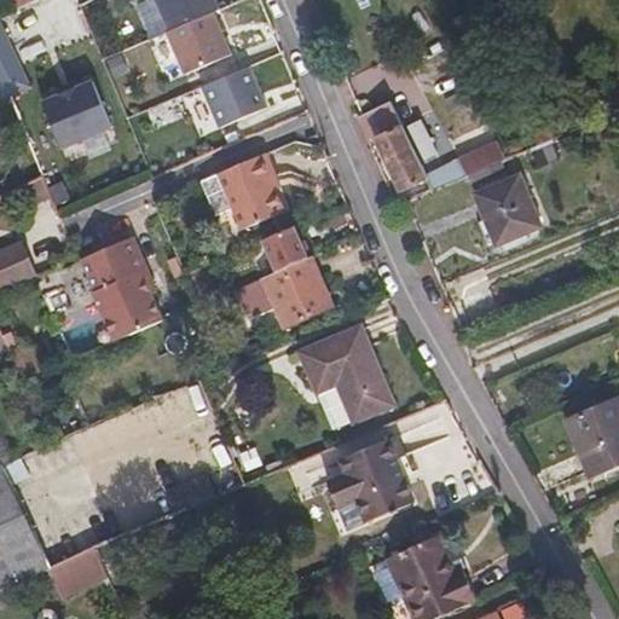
[(0,0),(0,6),(4,15),(15,10),(9,0),(0,0)]
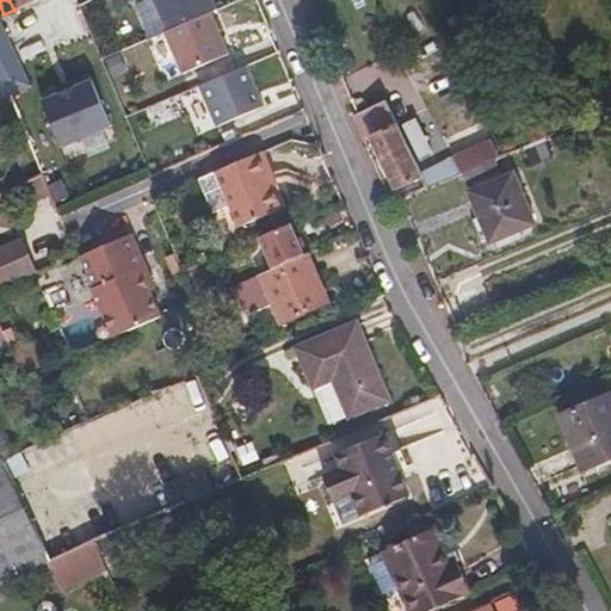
[(22,0),(8,0),(14,10),(25,5),(22,0)]
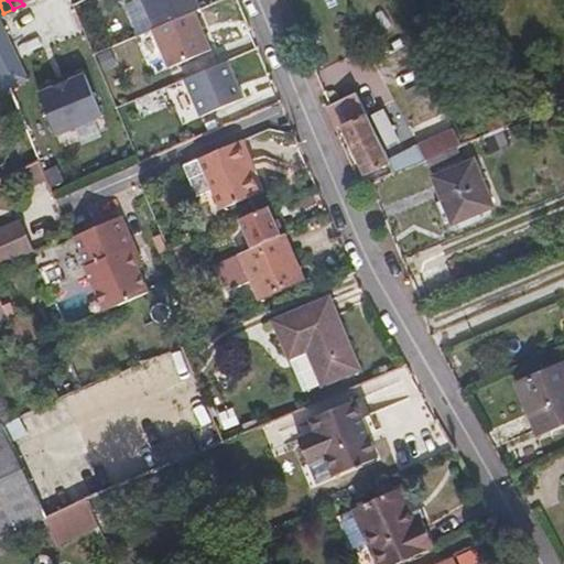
[(142,0),(155,29),(201,9),(196,0),(142,0)]
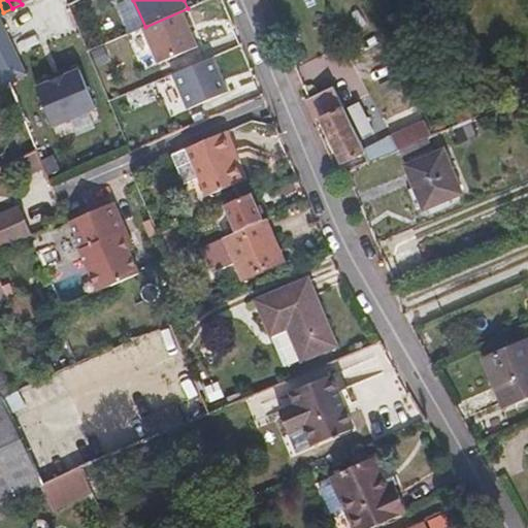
[(143,28),(158,63),(198,47),(184,10),(145,27),(143,28)]
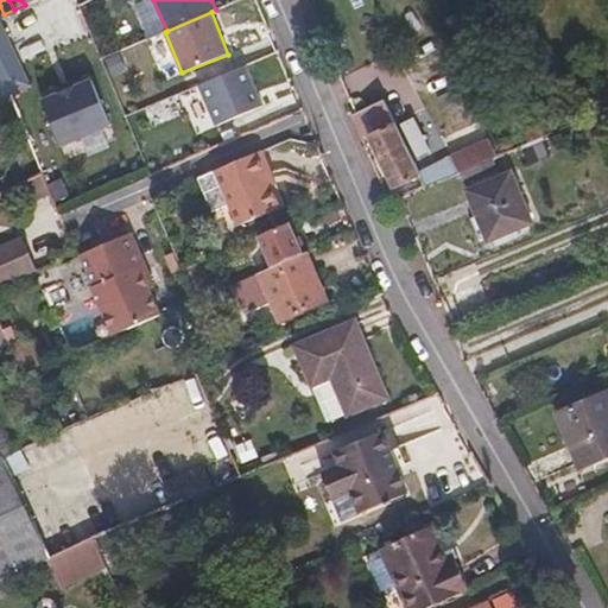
[(31,86),(0,20),(0,96),(1,99),(7,96),(31,86)]
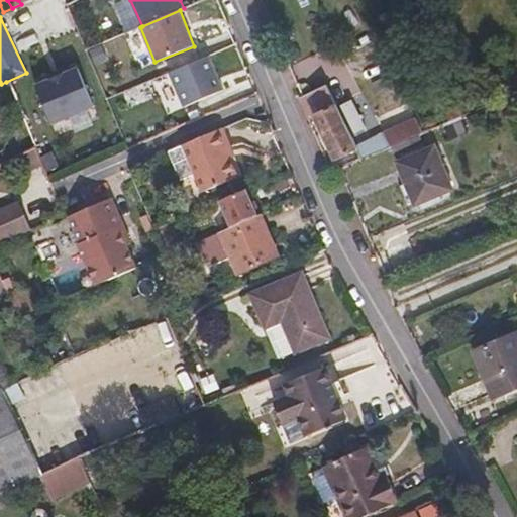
[(170,73),(184,106),(224,90),(210,56),(170,73)]
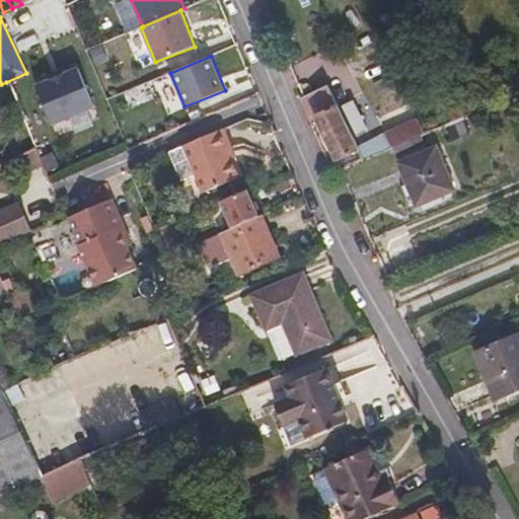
[(53,93),(40,99),(56,138),(98,120),(81,81),(68,87),(53,93)]
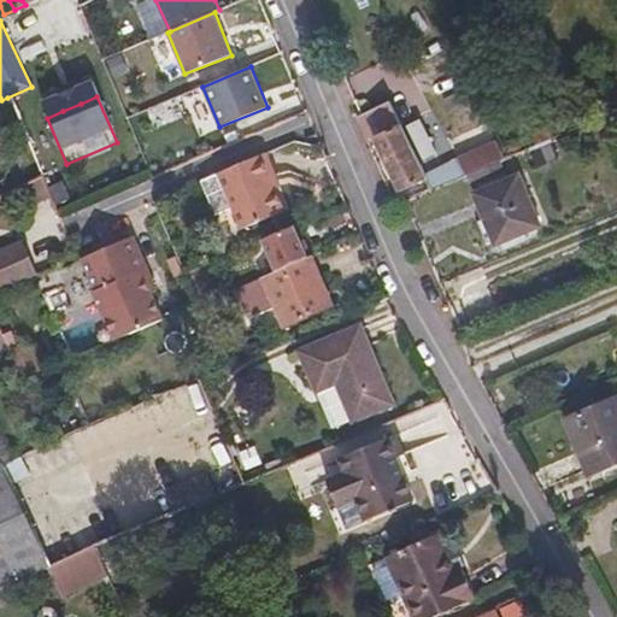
[(60,106),(63,111),(81,104),(78,98),(60,106)]
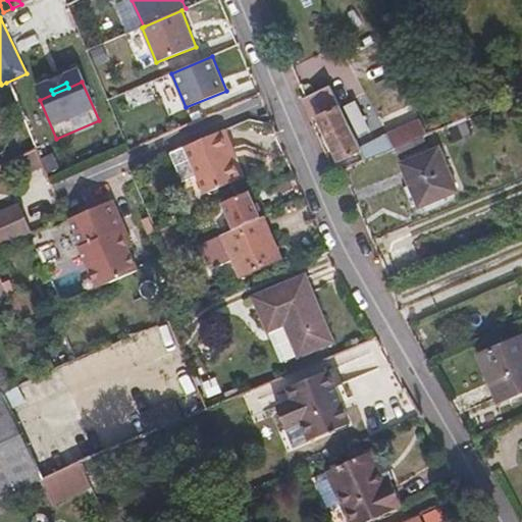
[(302,98),(311,117),(316,115),(340,160),(361,150),(330,85),(306,96),(302,98)]
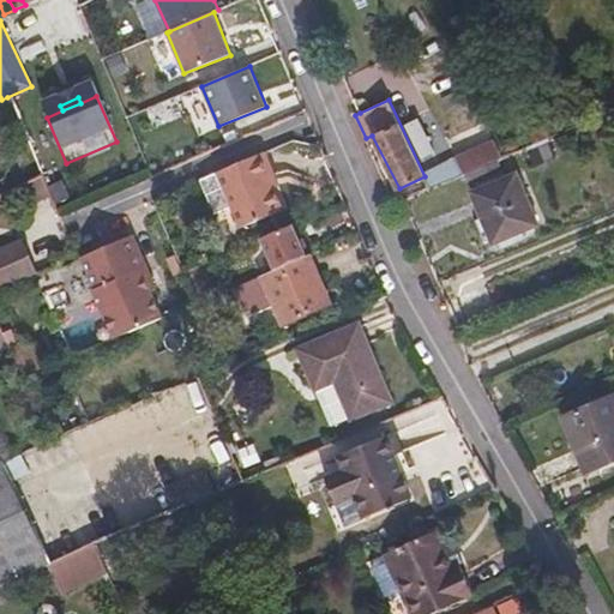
[(529,133),(534,145),(552,137),(547,125),(529,133)]
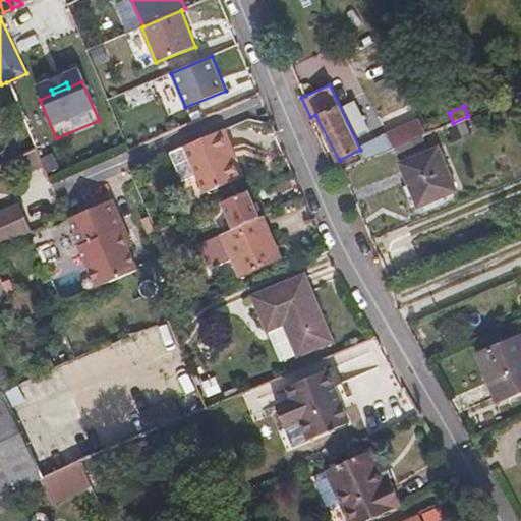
[(426,134),(419,120),(386,134),(393,149),(394,148),(423,135),(426,134)]
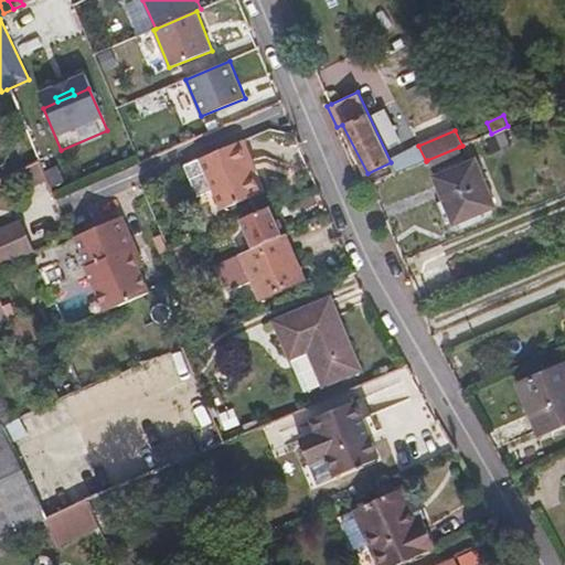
[(504,131),(487,139),(492,153),(511,145),(504,131)]
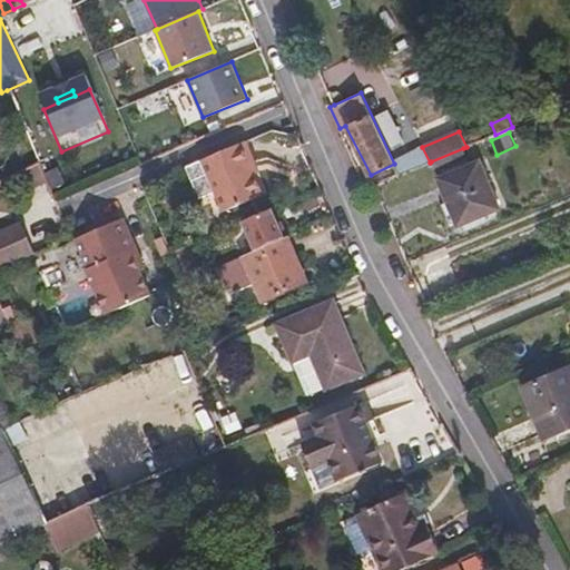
[(248,139),(203,159),(224,209),(263,193),(255,174),(251,164),(257,161),(248,139)]
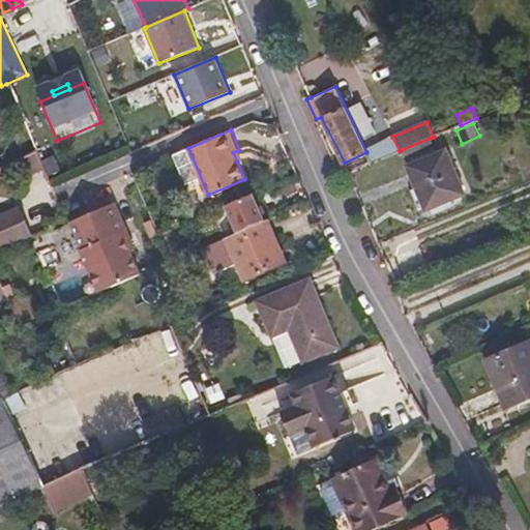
[(401,150),(407,166),(438,153),(431,138),(401,150)]
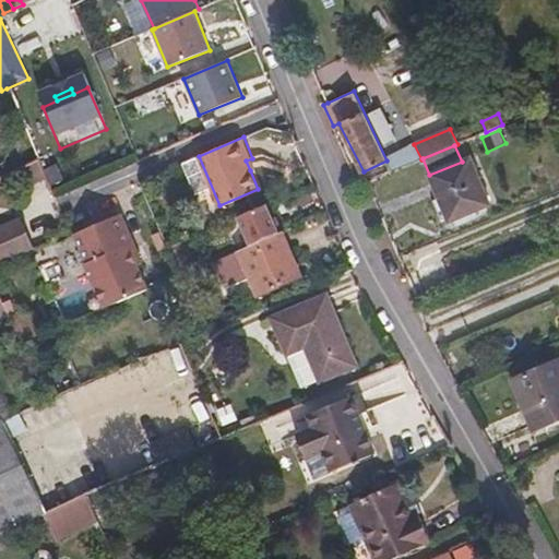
[(48,154),(37,159),(54,197),(64,192),(48,154)]
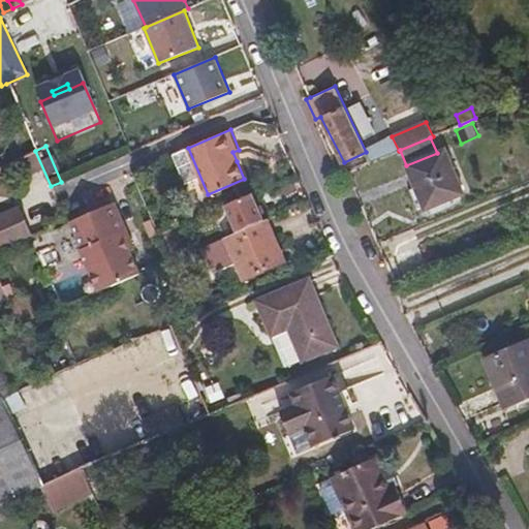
[(243,159),(239,150),(232,152),(237,161),(243,159)]
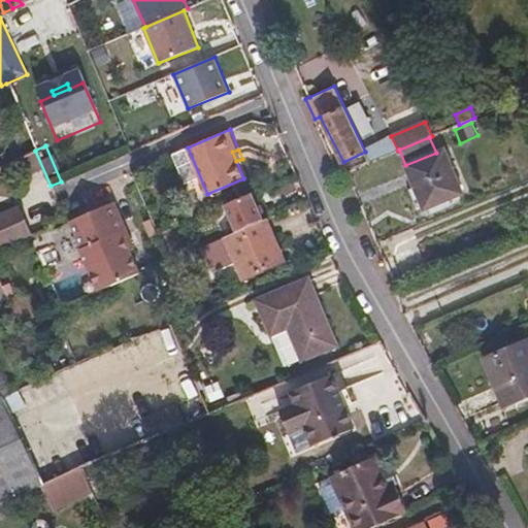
[(405,165),(424,209),(462,194),(443,151),(436,153),(405,165)]
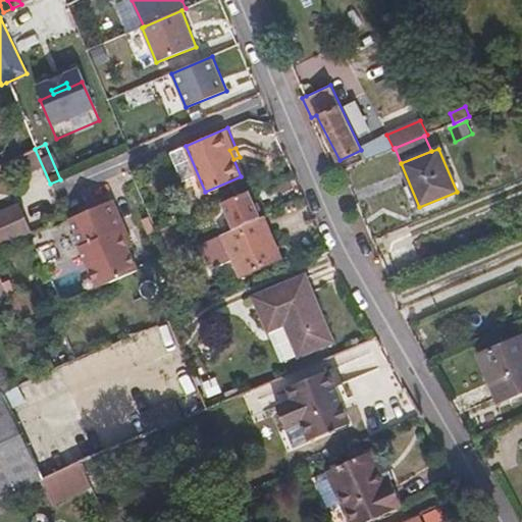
[(249,191),(222,203),(235,228),(261,217),(249,191)]
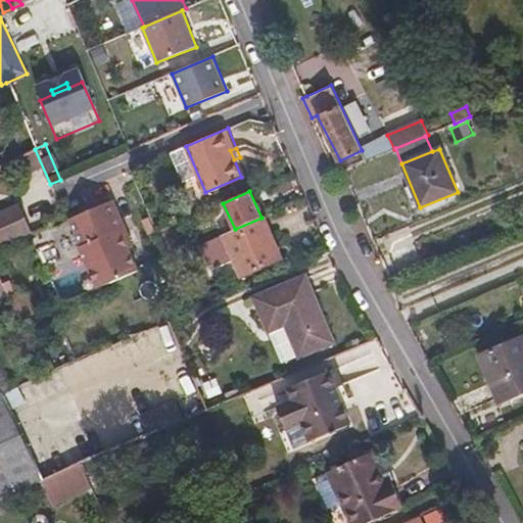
[(0,246),(32,233),(17,202),(0,209),(0,246)]
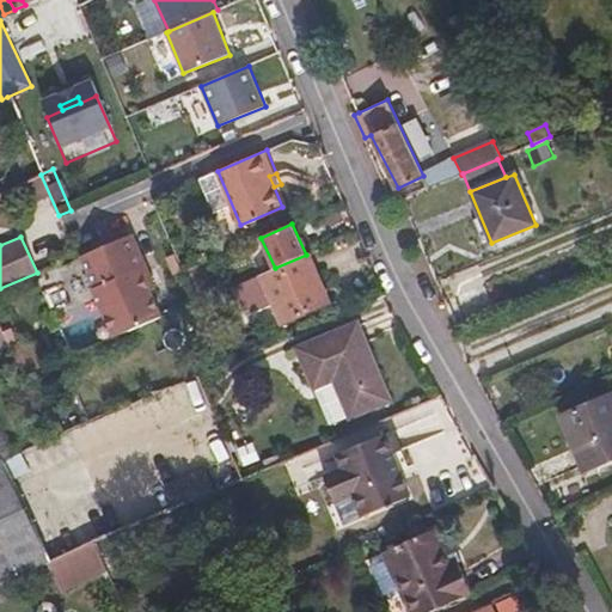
[(90,297),(109,340),(163,318),(152,293),(146,279),(153,277),(135,237),(79,261),(93,294),(90,297)]
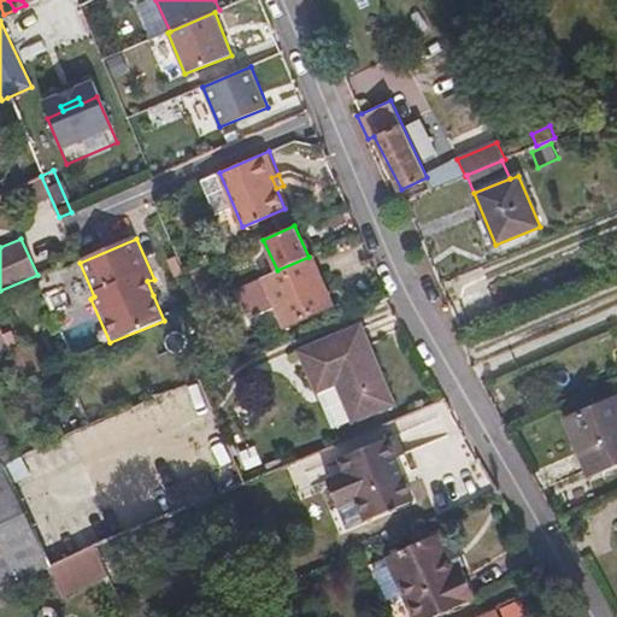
[(277,270),(263,276),(286,325),(331,305),(311,256),(309,257),(277,270)]
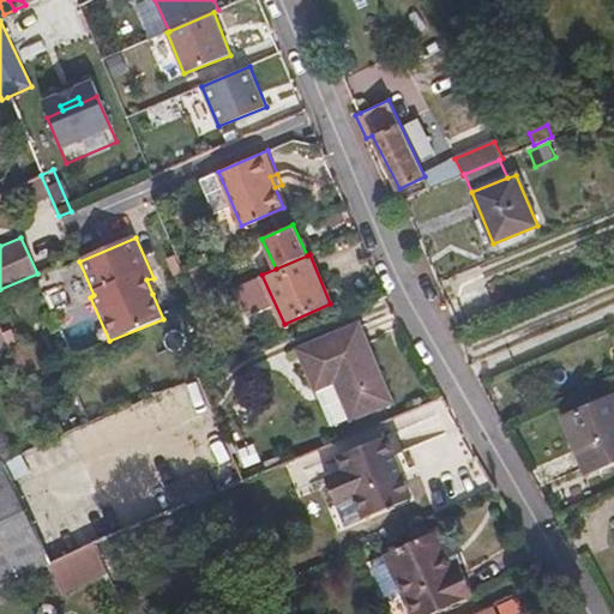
[(158,292),(154,278),(146,280),(152,294),(158,292)]
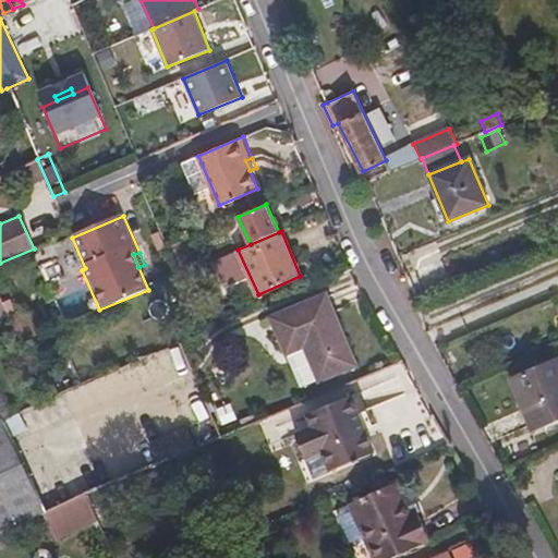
[(278,332),(331,310),(326,295),(273,317),(278,332)]
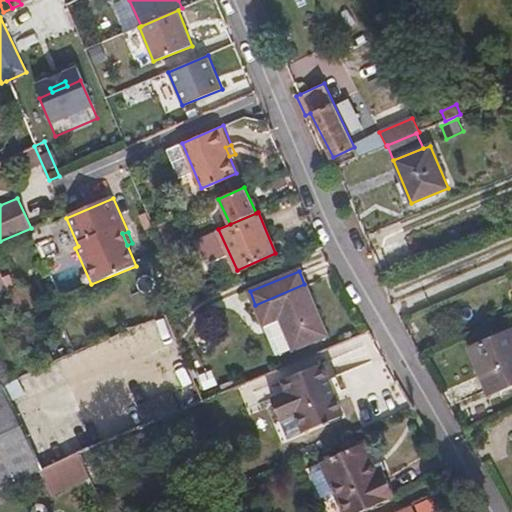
[(304,284),(255,305),(277,354),(326,334),(304,284)]
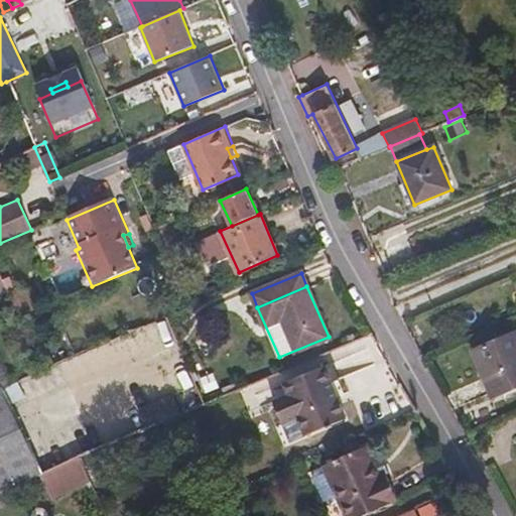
[(515,386),(515,331),(473,350),(493,397),(515,386)]
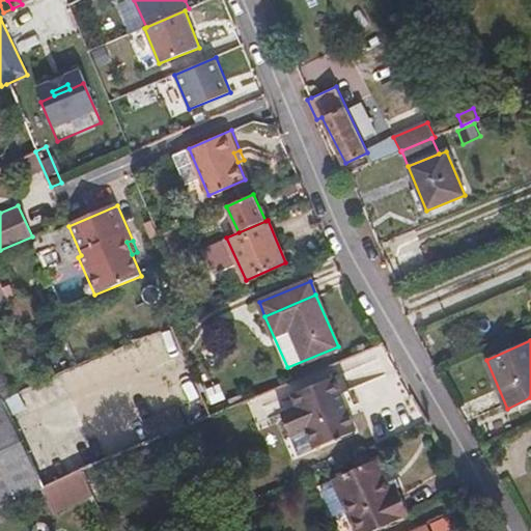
[(50,353),(36,358),(46,380),(59,373),(50,353)]
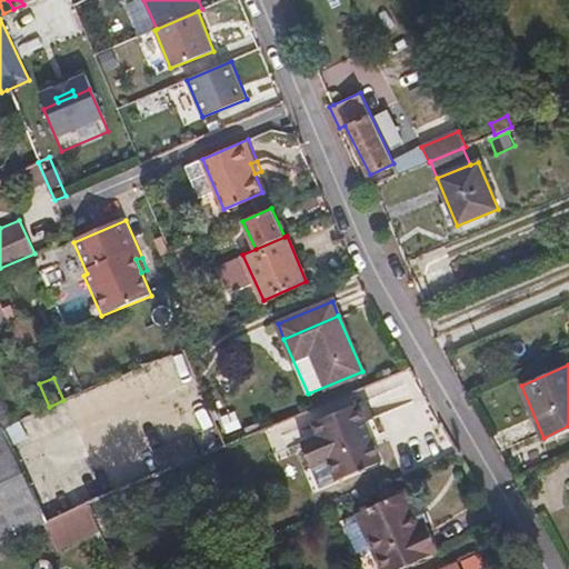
[(328,462),(336,480),(383,461),(367,421),(375,418),(367,399),(311,422),(316,435),(301,441),(312,469),(328,462)]
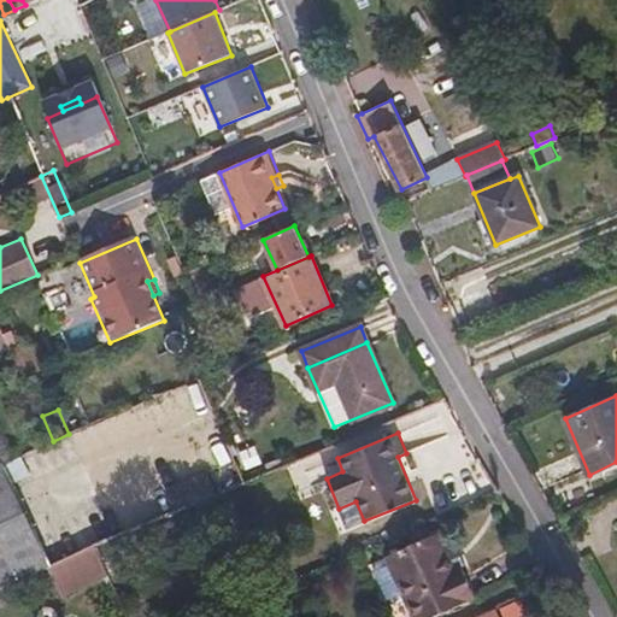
[(0,588),(52,566),(51,564),(4,463),(0,464),(0,588)]
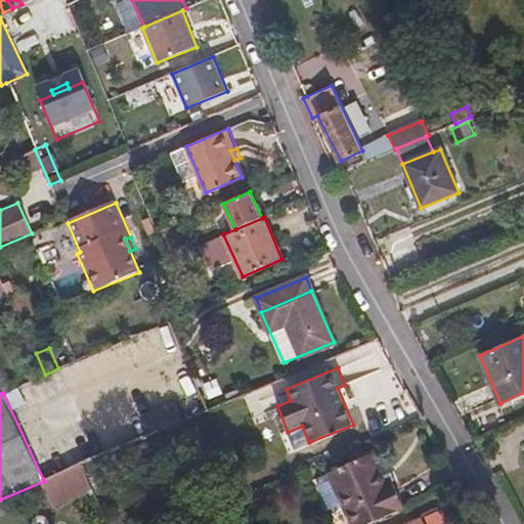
[(295,448),(309,442),(302,426),(288,432),(295,448)]
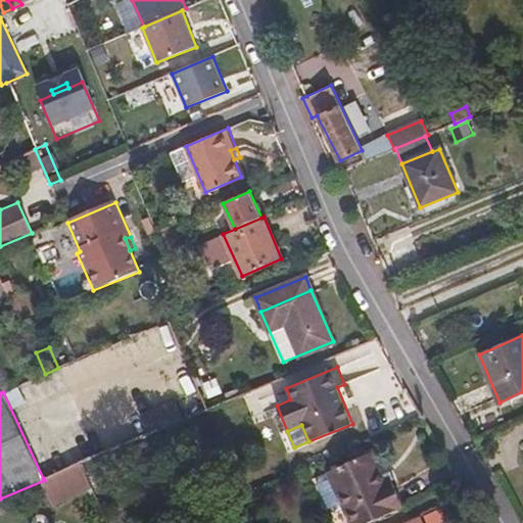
[(377,449),(326,472),(349,522),(366,522),(401,507),(390,480),(386,482),(376,461),(381,459),(377,449)]
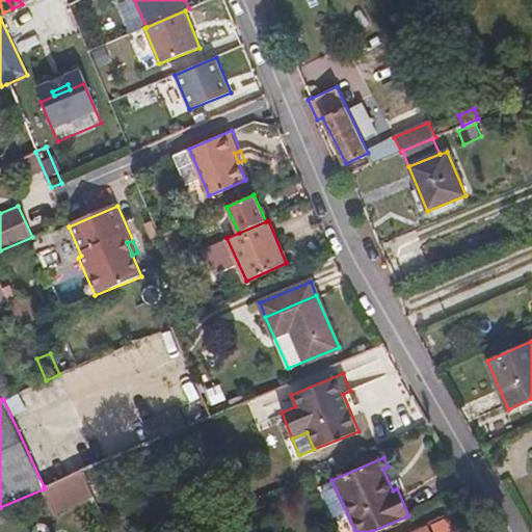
[(393,463),(388,467),(382,469),(393,490),(397,488),(403,486),(393,463)]
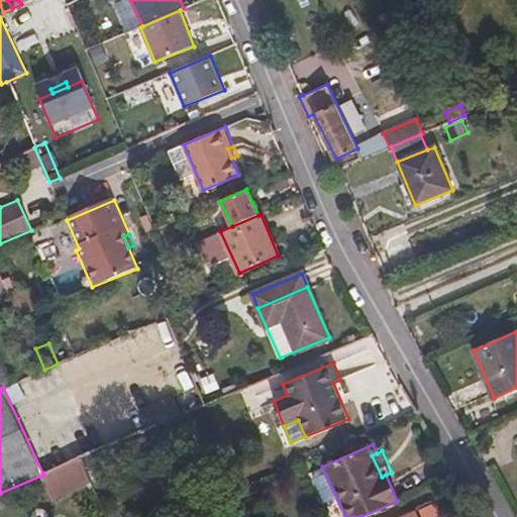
[(331,516),(345,516),(322,467),(306,474),(324,514),(330,512),(331,516)]
